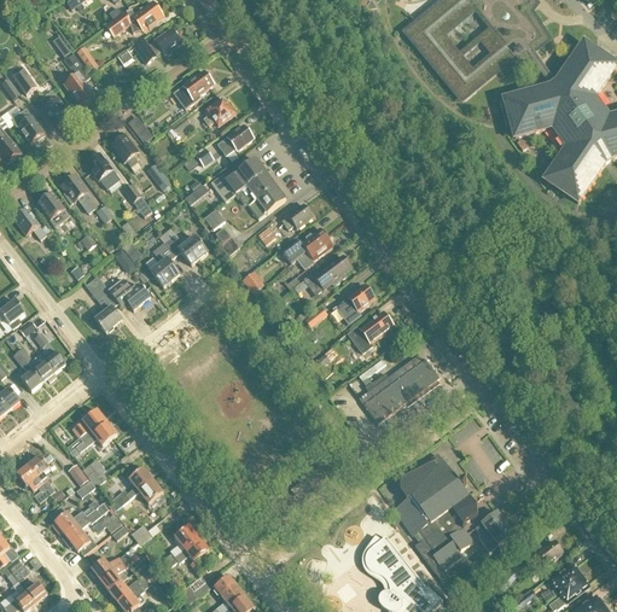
[(144,30),(149,27),(149,28),(156,22),(156,21),(163,16),(152,0),(134,13),(133,9),(126,11),(126,10),(105,25),(114,36),(131,23),(133,31),(143,29),(144,30)]
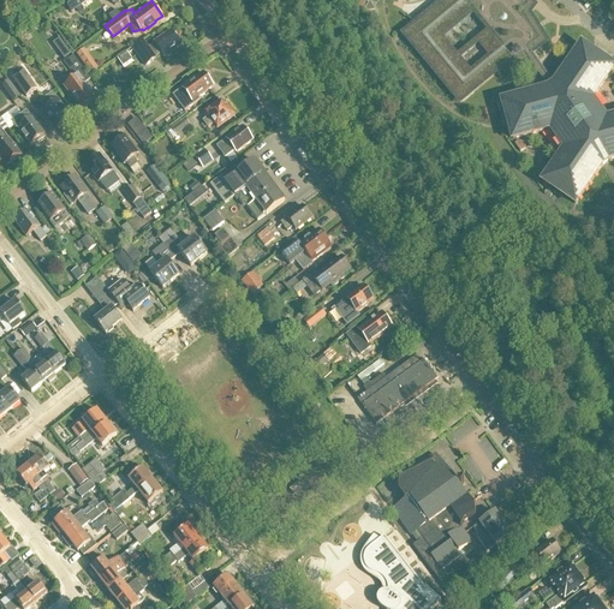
[(413,42),(459,97),(507,58),(513,65),(523,57),(524,59),(526,61),(543,85),(514,94),(513,93),(495,97),(504,125),(508,123),(512,136),(546,126),(561,149),(542,178),(554,186),(552,189),(561,195),(562,192),(574,201),(601,161),(607,156),(608,156),(613,154),(613,113),(609,115),(592,93),(613,64),(601,55),(602,53),(595,47),(592,49),(583,42),(580,41),(579,42),(553,81),(530,48),(538,42),(544,39),(542,34),(540,30),(537,25),(535,22),(532,18),(529,13),(526,10),(532,3),(530,0),(439,0),(404,30),(413,42)]
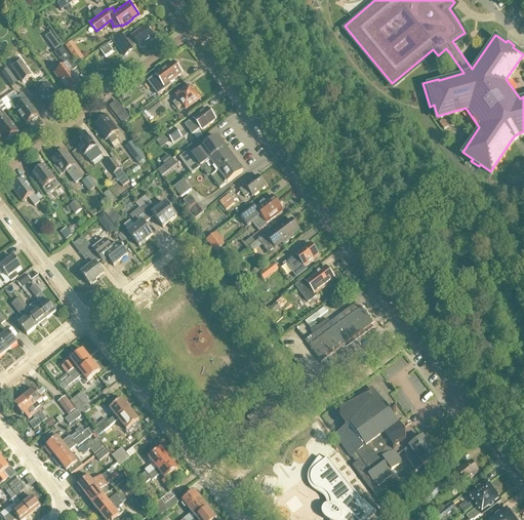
[(96,12),(105,8),(102,4),(94,7),(96,12)]
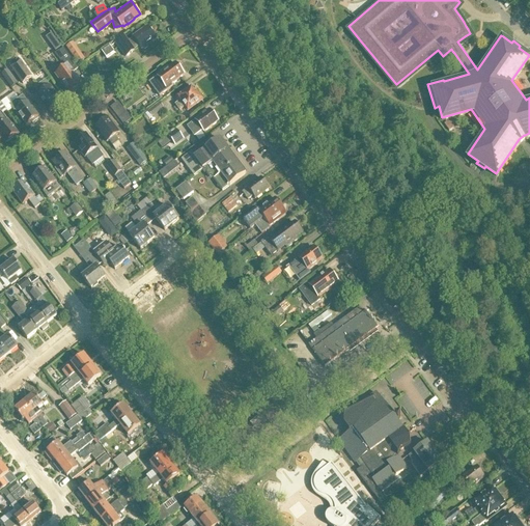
[(134,47),(139,43),(141,47),(157,36),(147,24),(133,34),(134,34),(129,38),(124,32),(116,37),(127,52),(134,47)]
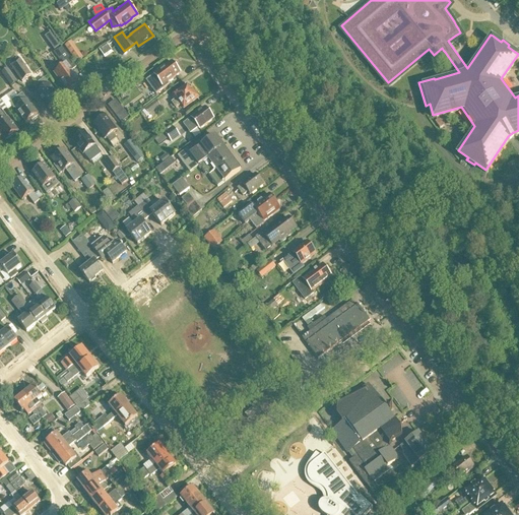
[(75,59),(82,54),(70,38),(63,43),(75,59)]
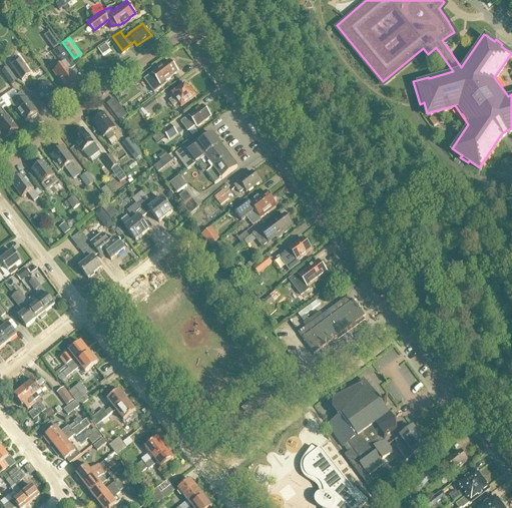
[(101,44),(105,49),(111,45),(107,40),(101,44)]
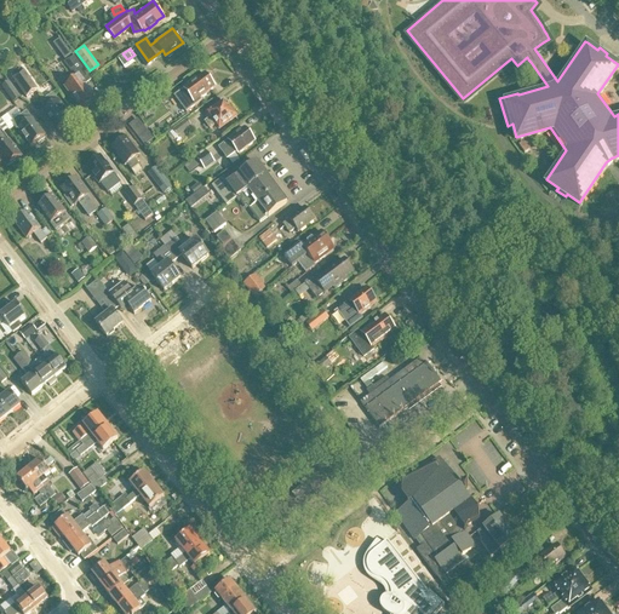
[(75,74),(63,84),(69,91),(80,105),(81,105),(81,107),(89,102),(89,101),(96,95),(90,86),(90,85),(87,80),(86,81),(85,80),(90,76),(73,53),(69,57),(69,56),(64,59),(75,74)]
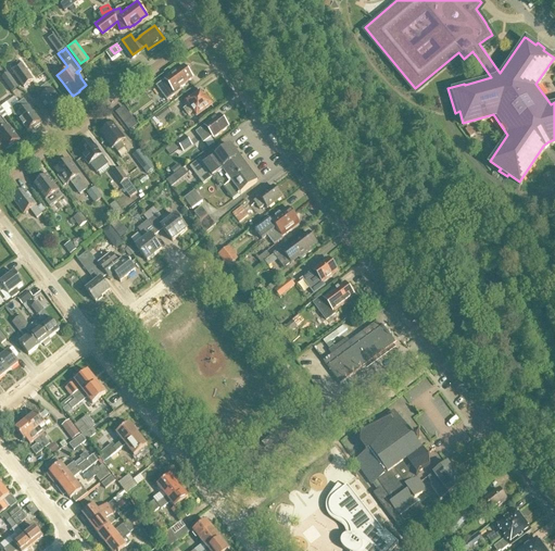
[(21,60),(14,64),(11,66),(23,84),(33,76),(21,60)]
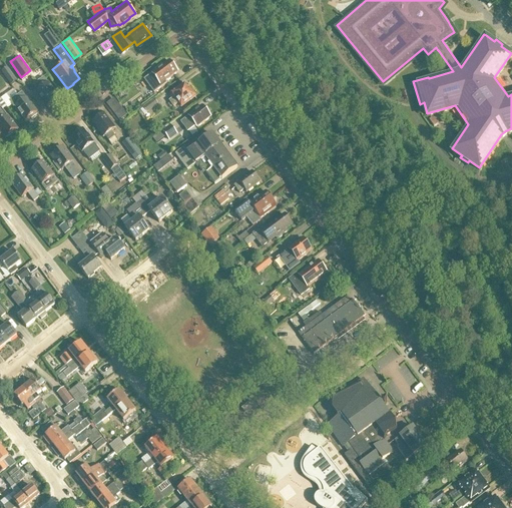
[(143,77),(152,90),(166,81),(164,78),(177,69),(169,58),(161,63),(161,62),(154,67),(155,67),(149,72),(143,77)]
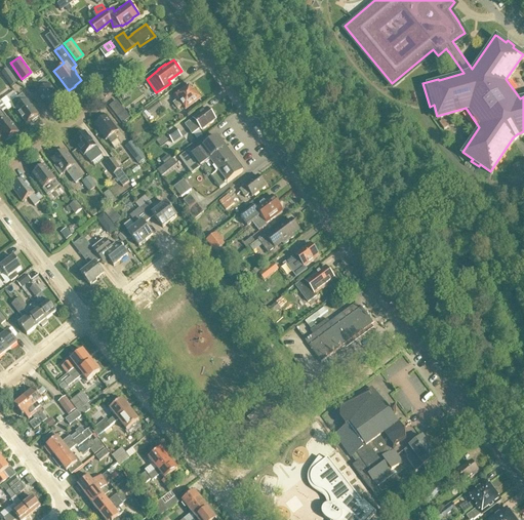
[(6,66),(0,70),(10,83),(16,79),(6,66)]
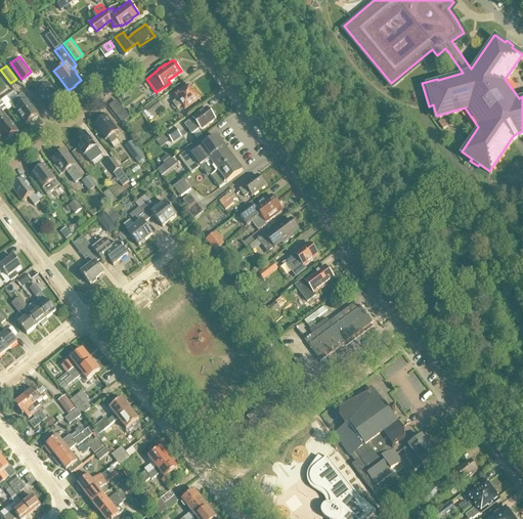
[(45,76),(34,83),(38,90),(37,91),(48,105),(60,97),(45,76)]
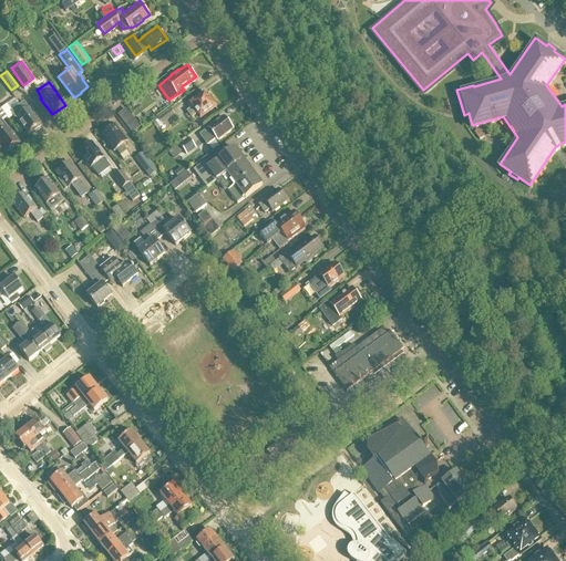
[(192,115),(197,111),(201,115),(216,103),(205,89),(189,100),(192,104),(186,108),(192,115)]
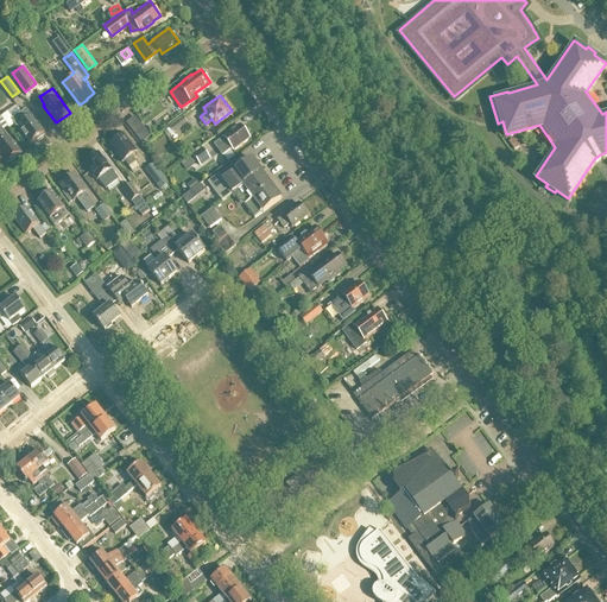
[(44,130),(26,106),(20,109),(16,103),(6,111),(16,124),(18,122),(30,140),(44,130)]
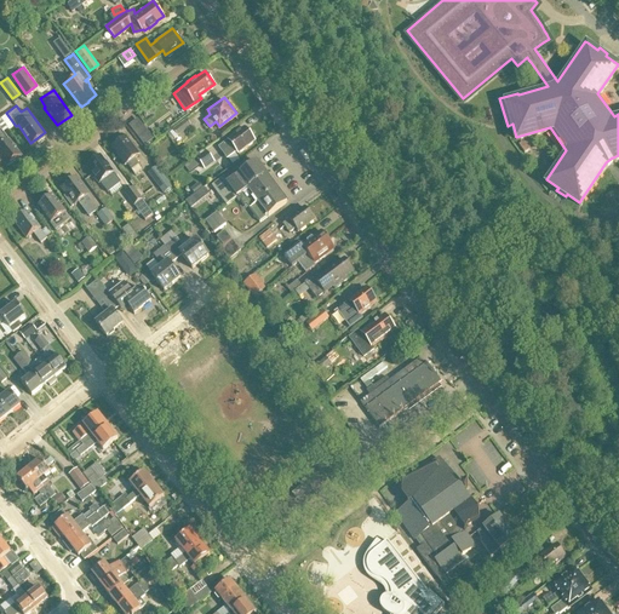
[(170,130),(173,135),(190,121),(185,115),(172,125),(173,126),(170,130)]
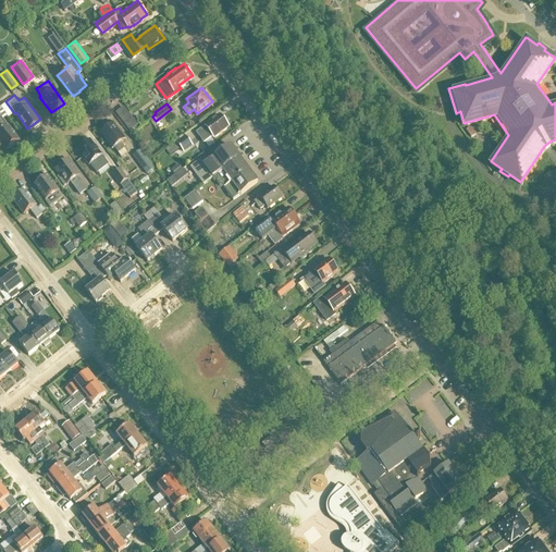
[(128,110),(121,117),(128,127),(136,121),(128,110)]
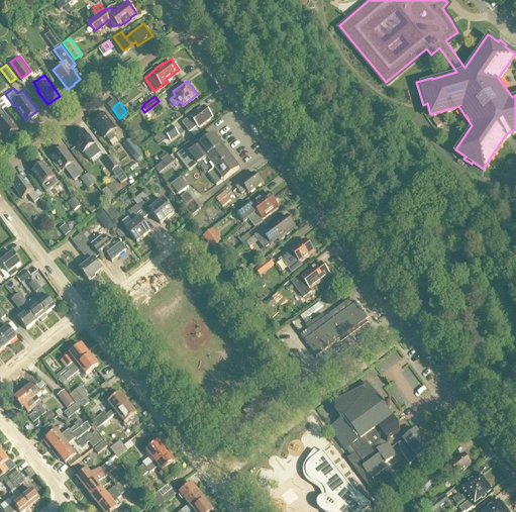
[(198,123),(200,124),(212,115),(204,104),(182,120),(189,129),(198,123)]
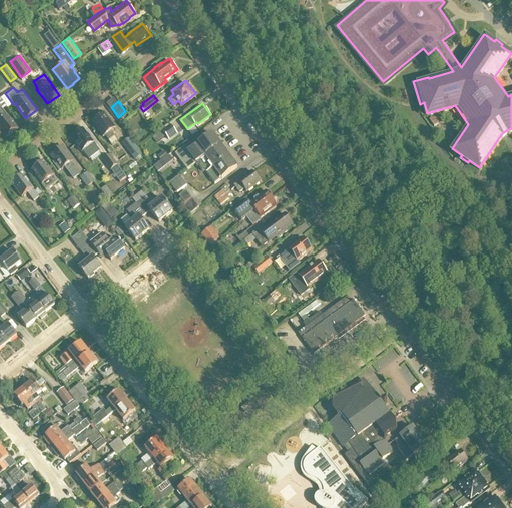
[(0,131),(2,130),(6,134),(17,126),(0,104),(0,131)]
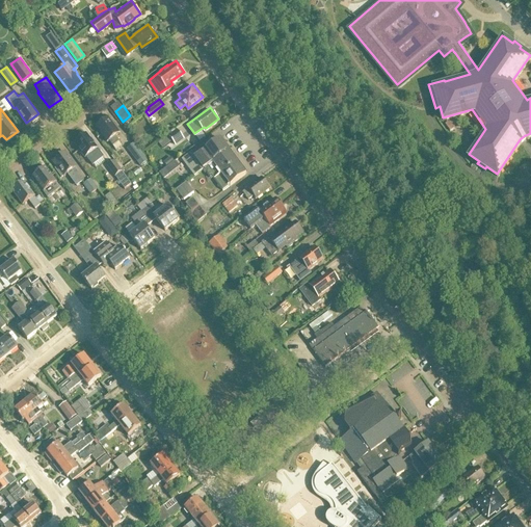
[(109,138),(112,143),(118,138),(115,133),(118,131),(107,116),(96,125),(107,139),(109,138)]
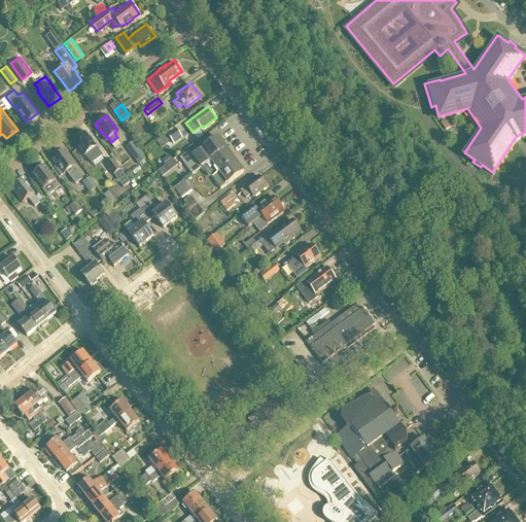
[(166,130),(155,137),(160,143),(170,136),(173,140),(181,134),(174,125),(167,131),(166,130)]
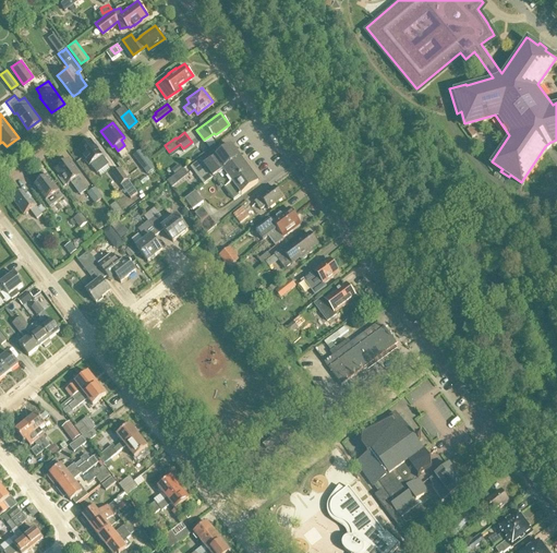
[(108,161),(101,153),(92,137),(79,147),(89,161),(92,159),(98,169),(108,161)]
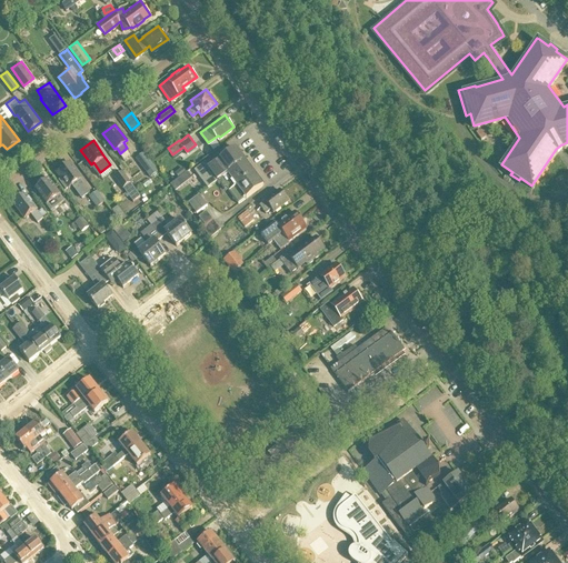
[(235,144),(217,158),(208,164),(205,159),(193,167),(207,184),(217,177),(243,157),(235,144)]
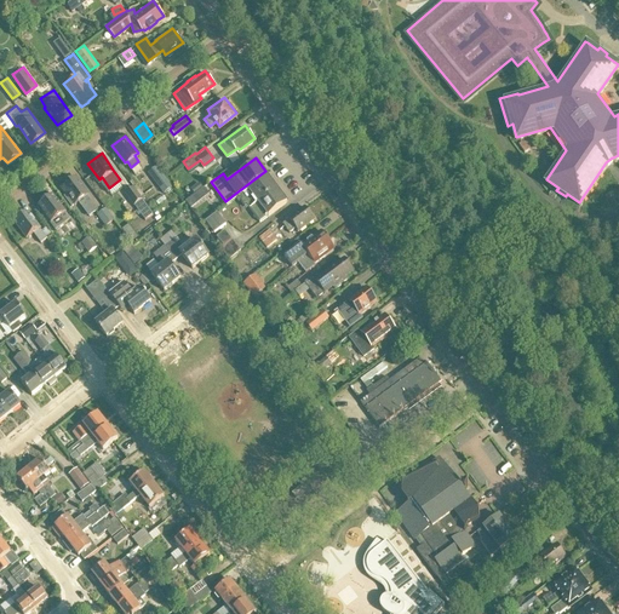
[(155,162),(147,170),(164,190),(172,184),(155,162)]
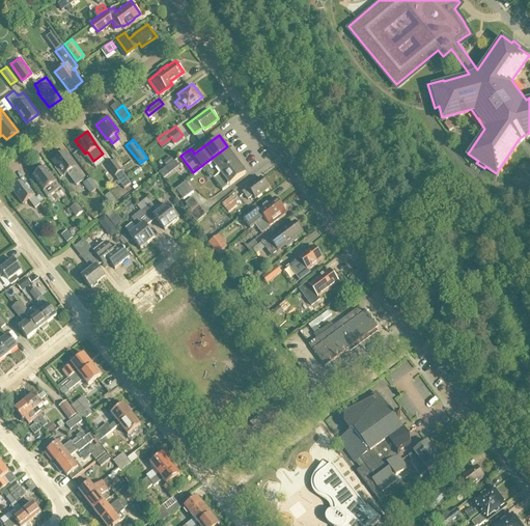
[(211,173),(213,175),(236,158),(227,146),(202,165),(210,174),(211,173)]
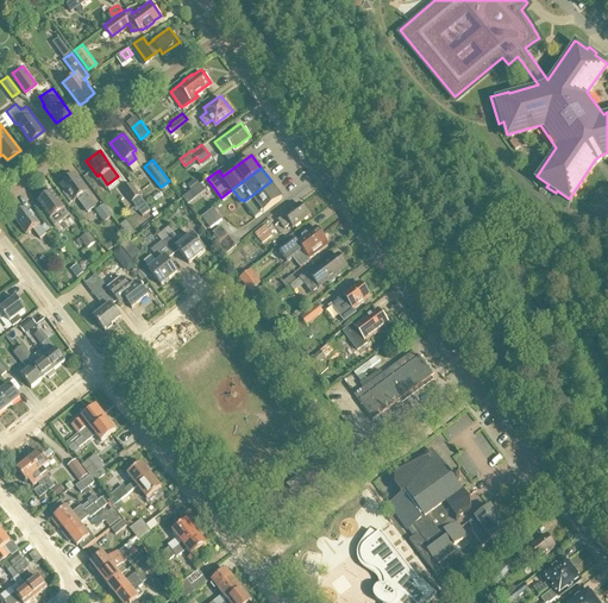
[(82,202),(87,209),(95,203),(85,189),(87,188),(74,171),(60,182),(64,188),(62,189),(69,200),(71,198),(73,199),(77,195),(82,202)]
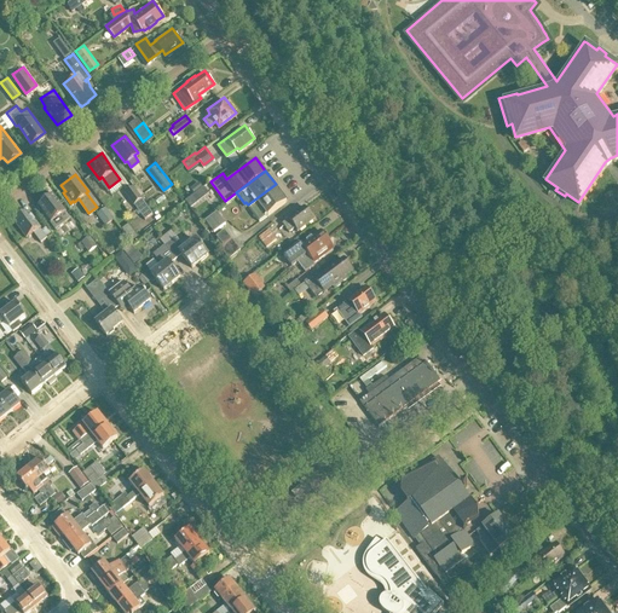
[(198,179),(190,185),(194,190),(201,185),(202,184),(198,179)]
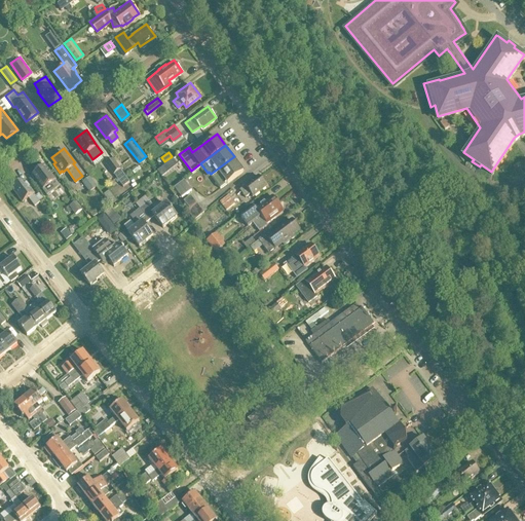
[(114,154),(105,161),(122,184),(128,179),(118,164),(120,162),(114,154)]
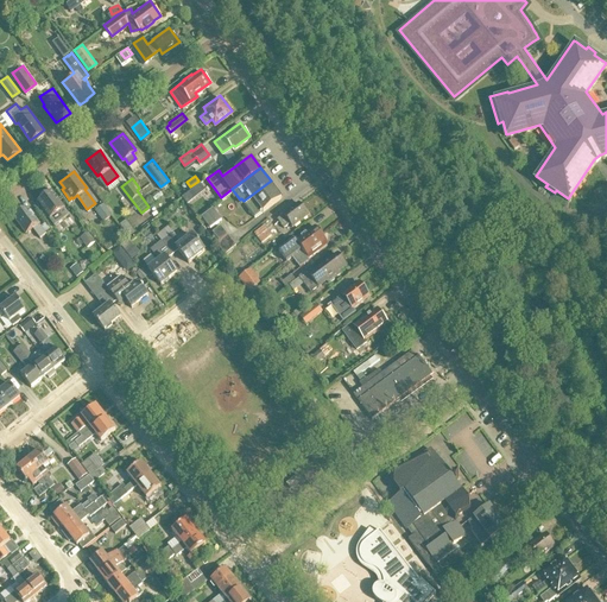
[(254,214),(261,209),(280,195),(271,181),(244,201),(254,214)]
